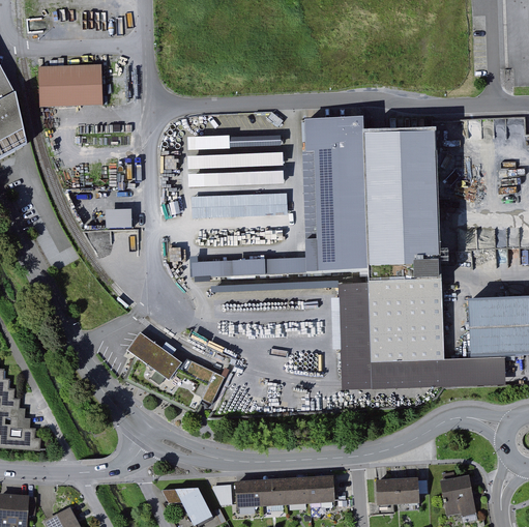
[(101,66),(38,69),(40,109),(103,106),(101,66)]
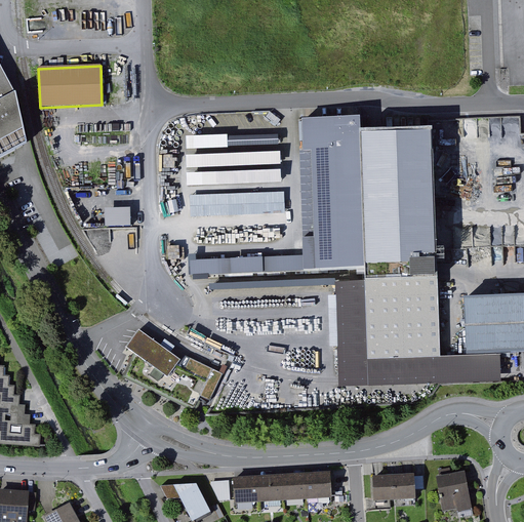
[(0,69),(0,158),(24,148),(13,95),(0,69)]
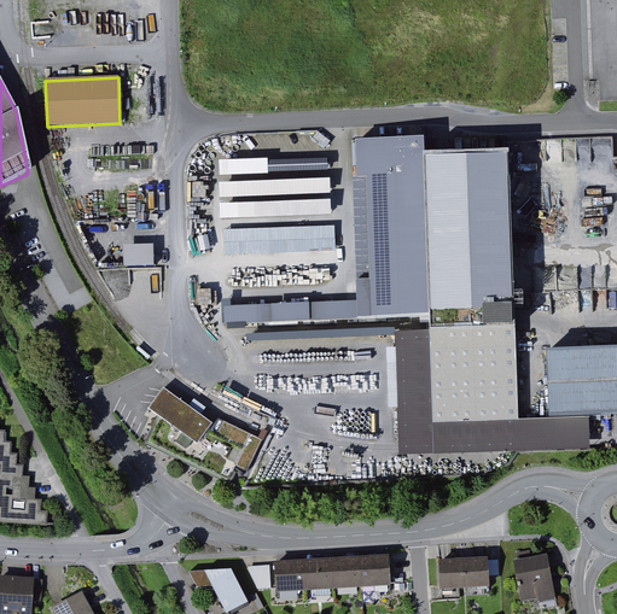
[(225,319),(426,313),(420,152),(420,136),(353,138),(359,300),(225,305),(225,319)]
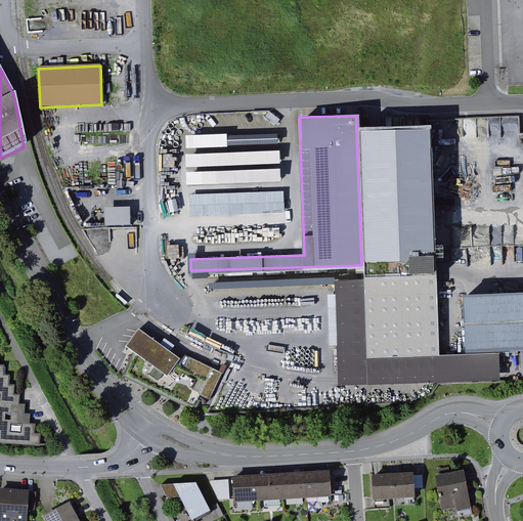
[(378,129),(356,129),(361,265),(361,278),(335,278),(339,383),(498,378),(497,350),(463,351),(439,352),(436,266),(431,127),(378,129)]
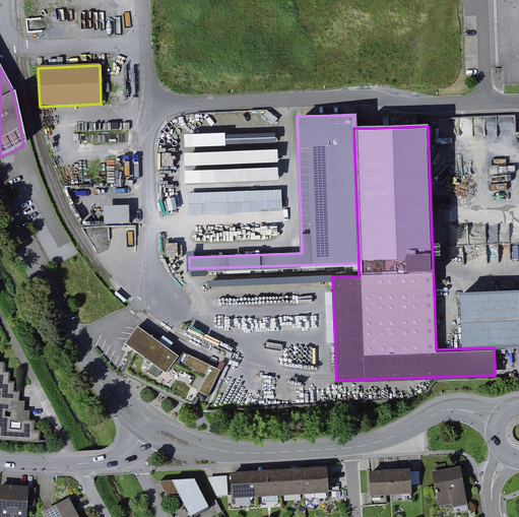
[(223,132),(184,133),(185,146),(223,144),(223,143),(273,141),(273,132),(223,133),(223,132)]
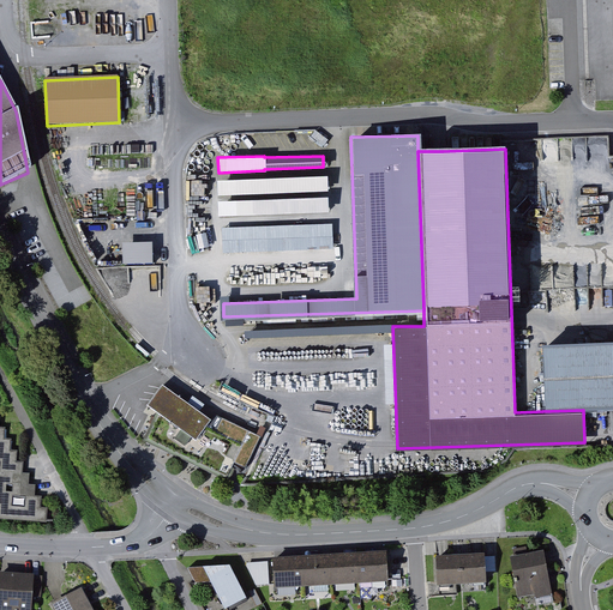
[(325,176),(217,180),(217,193),(326,189),(325,176)]
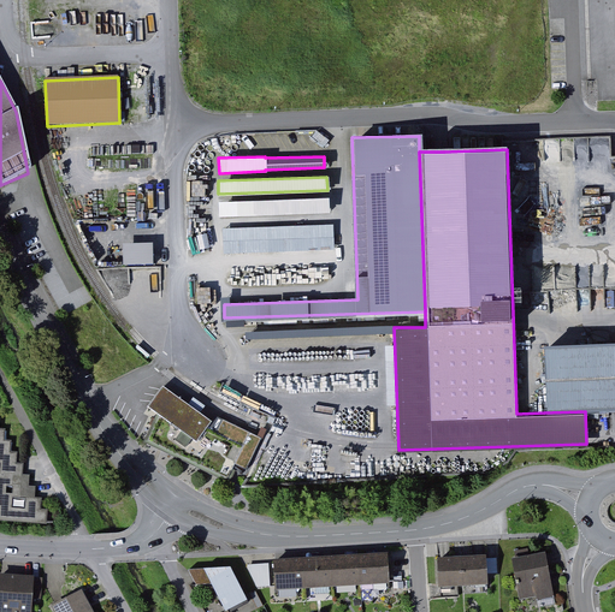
[(329,198),(219,201),(220,215),(329,212),(329,198)]
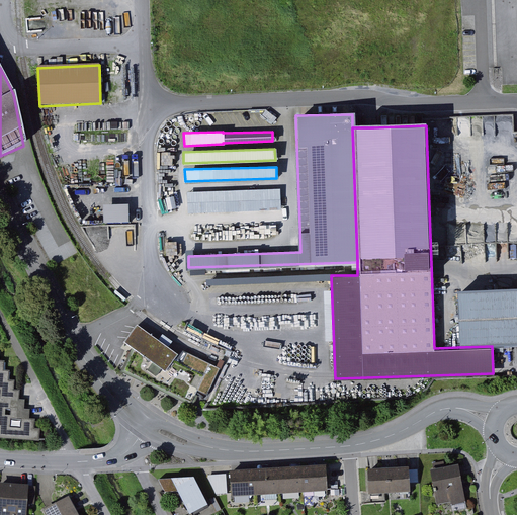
[(278,188),(189,192),(190,211),(279,207),(278,188)]
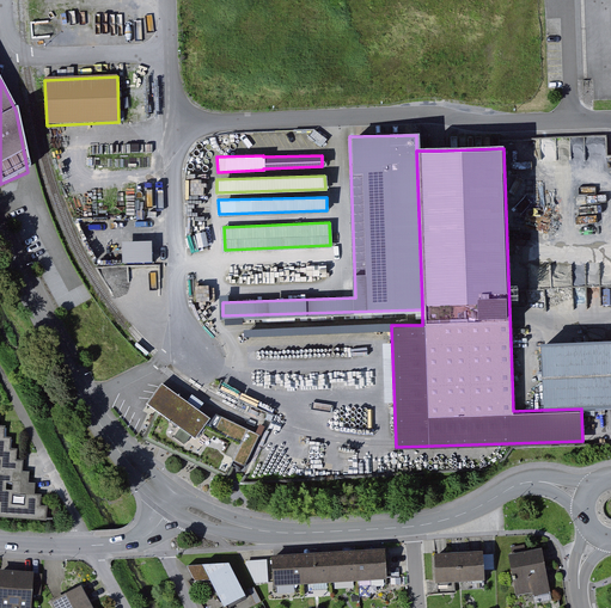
[(156,258),(154,237),(123,238),(124,259),(156,258)]
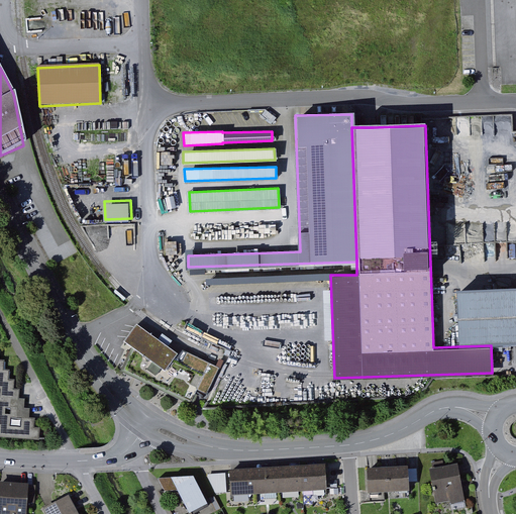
[(221,239),(224,226),(216,224),(214,233),(199,230),(198,235),(221,239)]
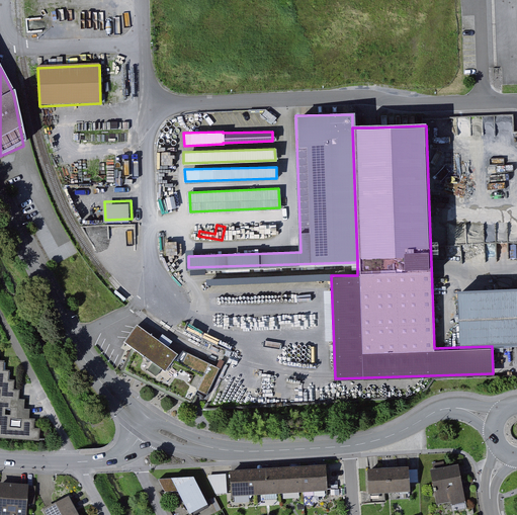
[(472,291),(455,291),(457,347),(516,344),(516,277),(516,289),(472,291)]
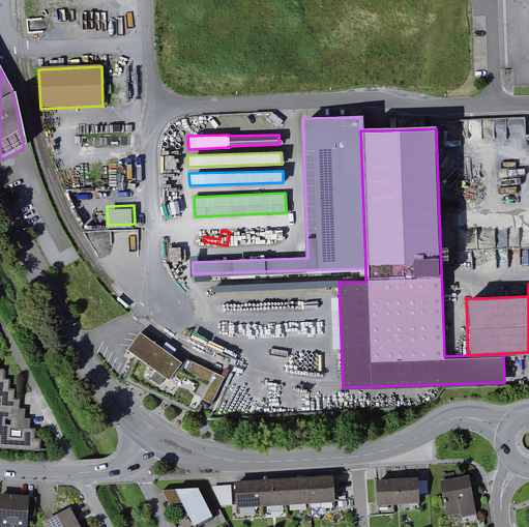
[(311,297),(311,288),(295,289),(296,298),(311,297)]
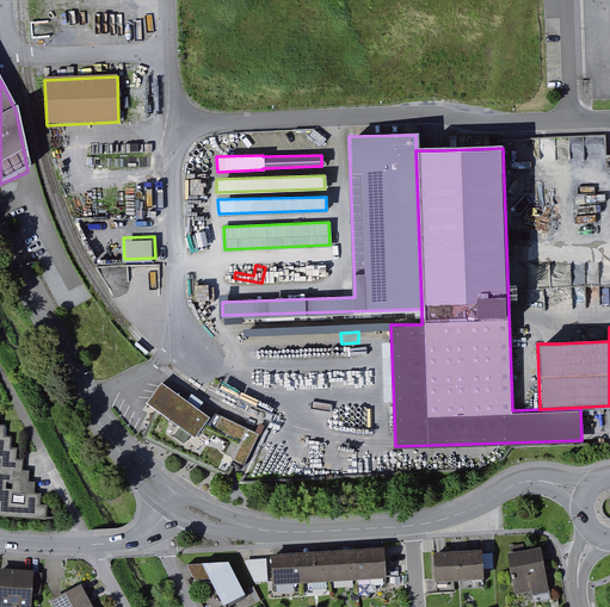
[(152,400),(164,409),(152,433),(233,471),(247,443),(208,423),(214,415),(166,379),(152,400)]
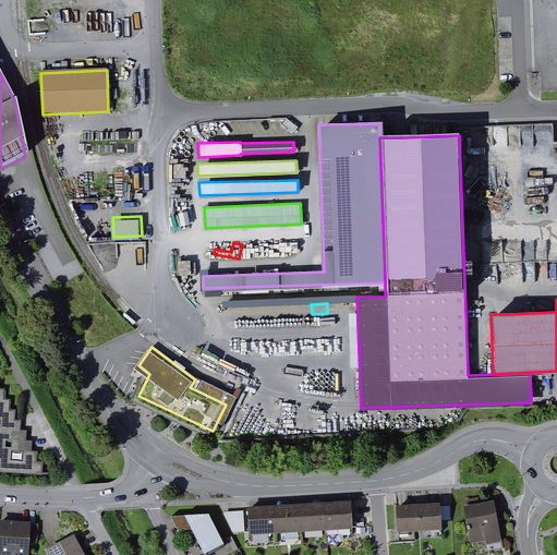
[(0,375),(0,468),(46,471),(47,459),(40,458),(40,448),(35,448),(36,437),(29,437),(31,427),(24,427),(25,418),(19,417),(19,407),(13,407),(14,397),(7,397),(8,386),(2,386),(2,376),(0,375)]
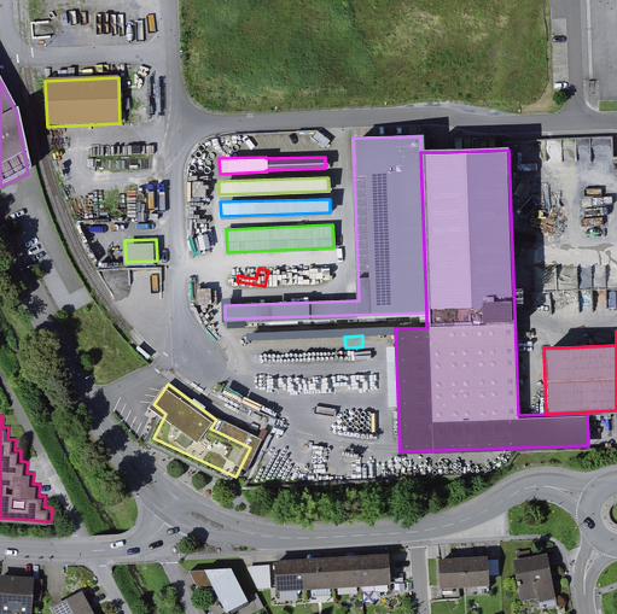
[(397,585),(395,553),(366,554),(368,588),(397,585)]
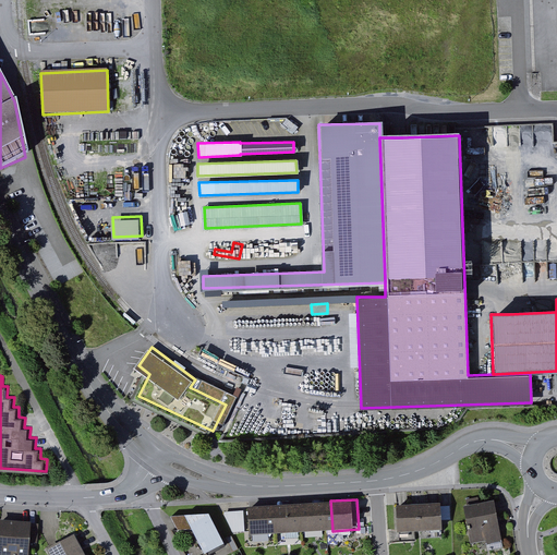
[(497,499),(467,505),(473,541),(487,539),(488,543),(505,540),(497,499)]
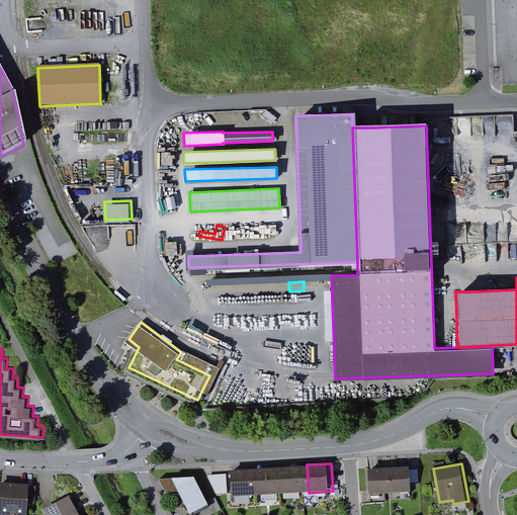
[(309,493),(307,464),(282,466),(284,495),(309,493)]
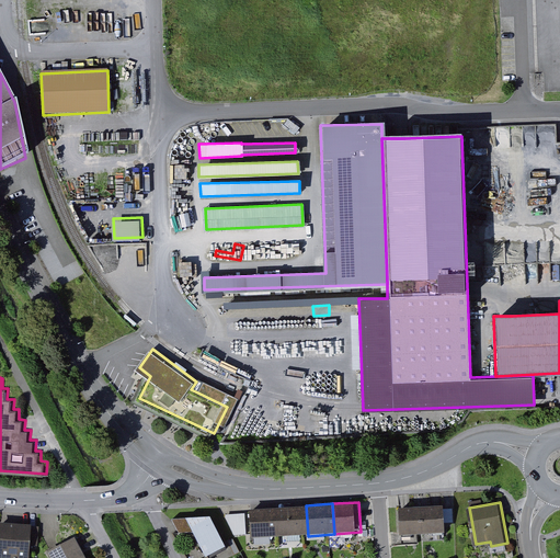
[(449,532),(447,504),(426,505),(429,533),(449,532)]
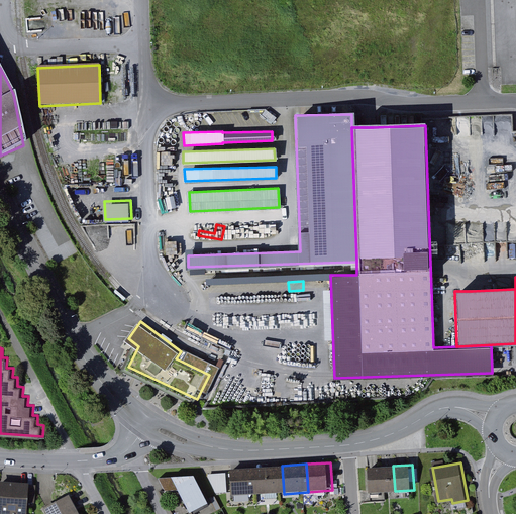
[(284,494),(282,466),(258,467),(260,495),(284,494)]
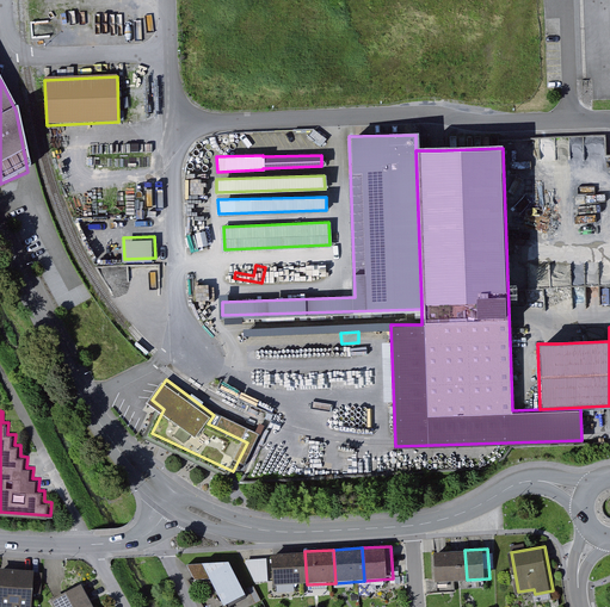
[(467,580),(464,550),(441,552),(443,582),(467,580)]
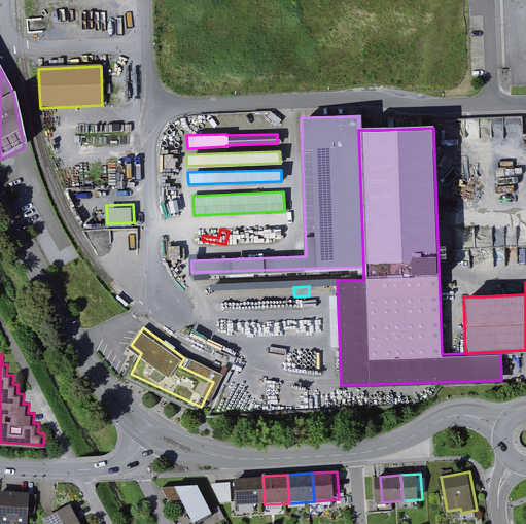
[(265,504),(263,476),(238,478),(240,507),(265,504)]
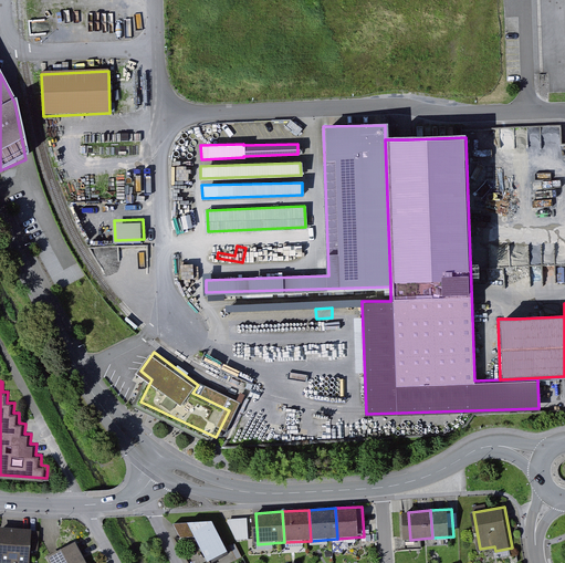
[(250,535),(249,514),(233,514),(234,537),(250,535)]
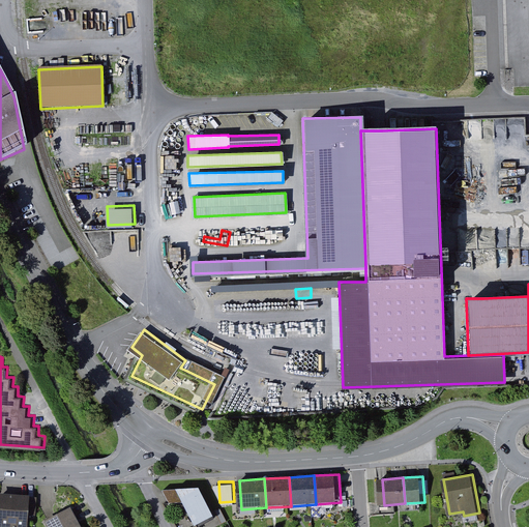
[(203,488),(179,491),(198,524),(217,514),(203,488)]
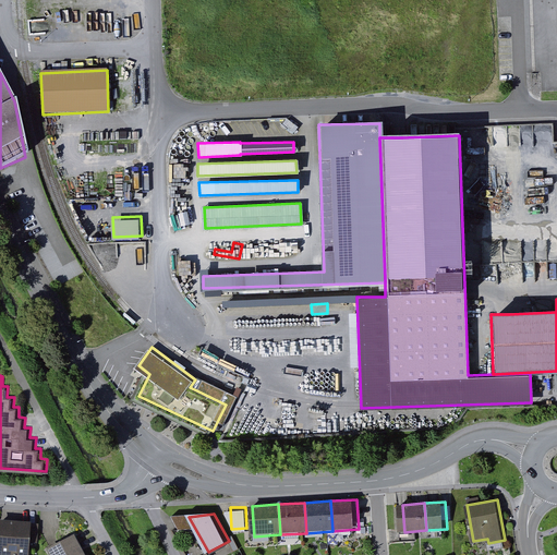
[(28,554),(32,521),(3,519),(0,554),(28,554)]
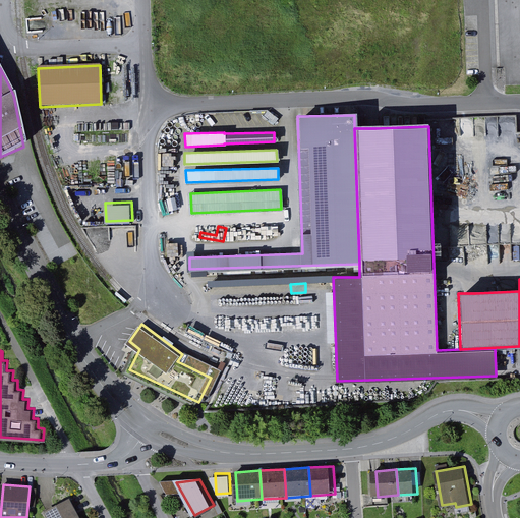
[(81,517),(71,500),(51,512),(54,517),(81,517)]
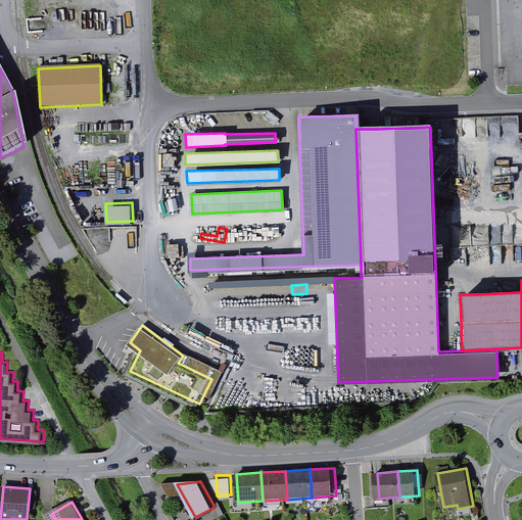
[(186,514),(184,510),(176,514),(180,519),(195,519),(197,519),(191,511),(186,514)]
